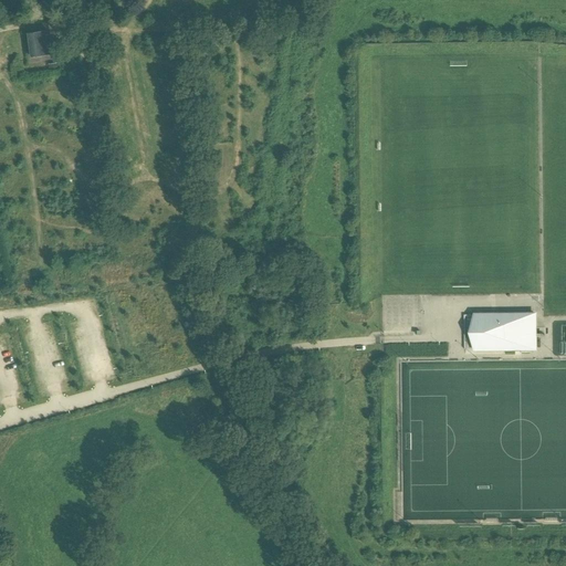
[(49,30),(25,33),(29,56),(52,53),(49,30)]
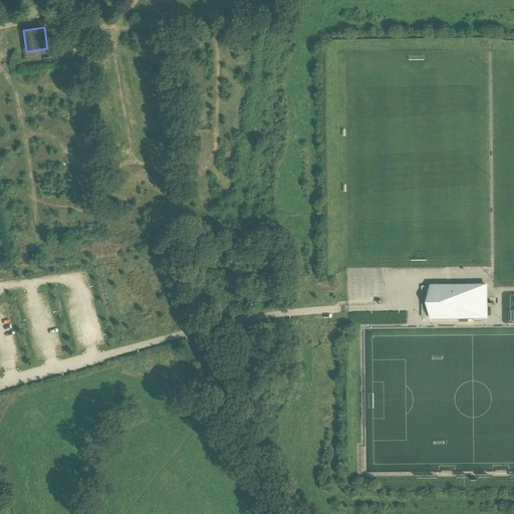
[(79,33),(64,36),(66,45),(67,45),(80,43),(81,42),(79,33)]
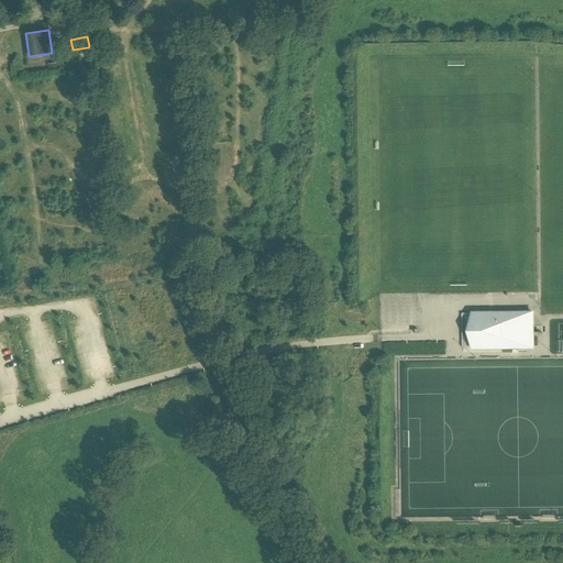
[(153,122),(172,123),(172,110),(153,109),(153,122)]
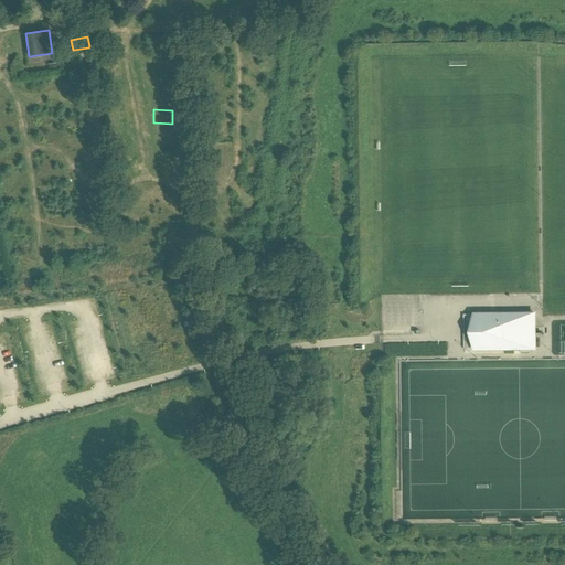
[(243,150),(242,159),(258,160),(259,151),(243,150)]
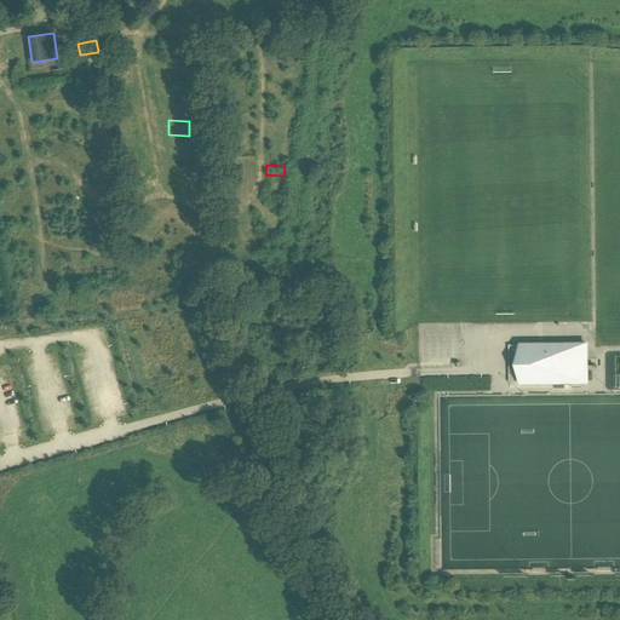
[(225,189),(235,189),(234,173),(225,174),(225,189)]
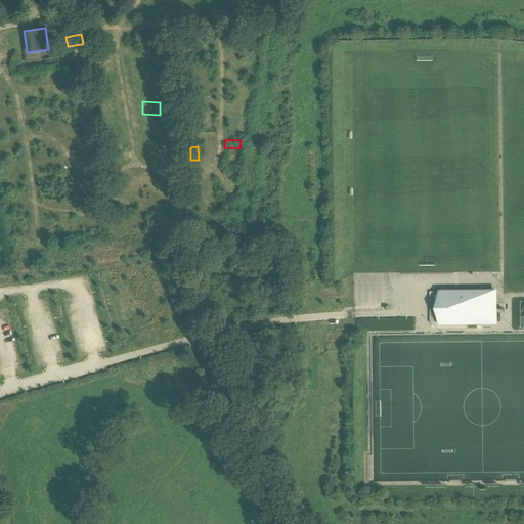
[(0,168),(15,168),(14,157),(0,157),(0,168)]
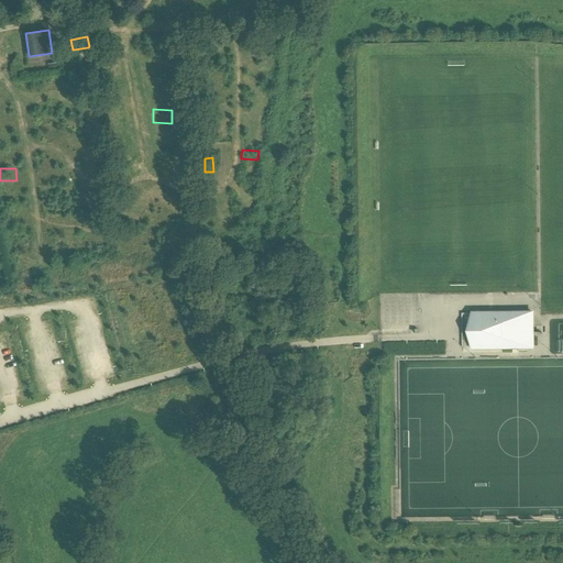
[(64,177),(40,180),(41,191),(66,188),(64,177)]
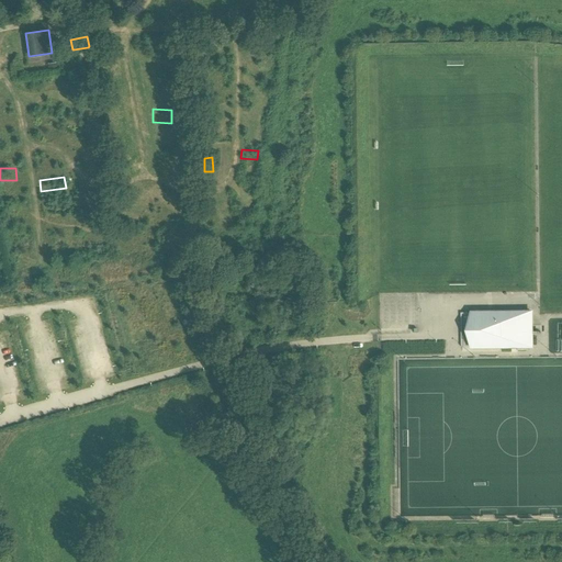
[(0,202),(1,220),(11,218),(11,211),(22,210),(21,201),(0,202)]
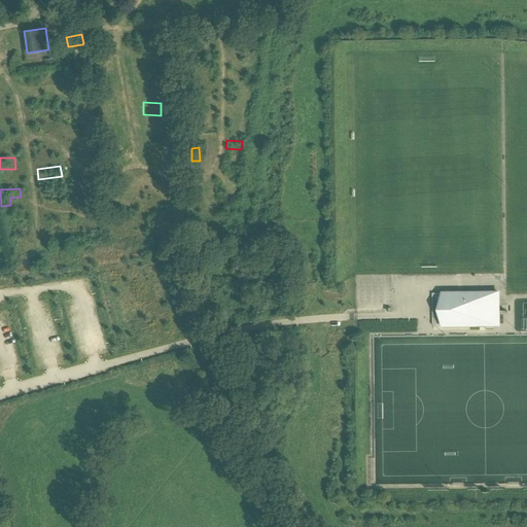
[(66,206),(67,197),(43,196),(43,205),(66,206)]
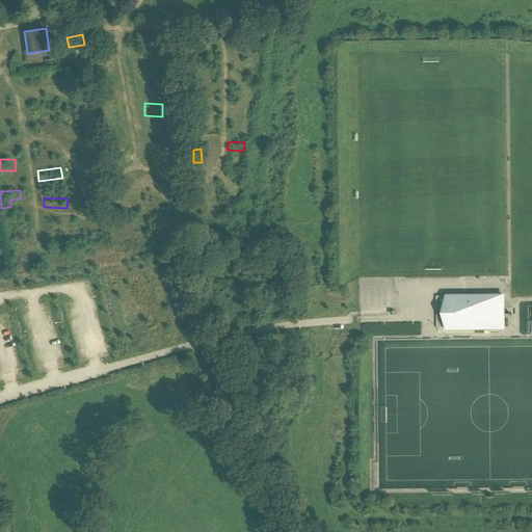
[(73,223),(51,227),(52,237),(74,233),(73,223)]
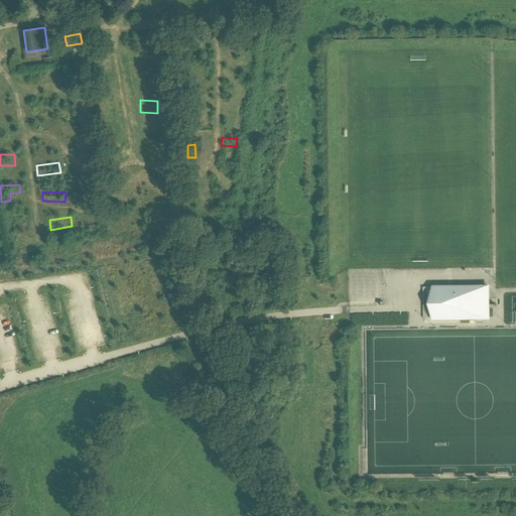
[(488,317),(488,286),(422,287),(423,318),(488,317)]
